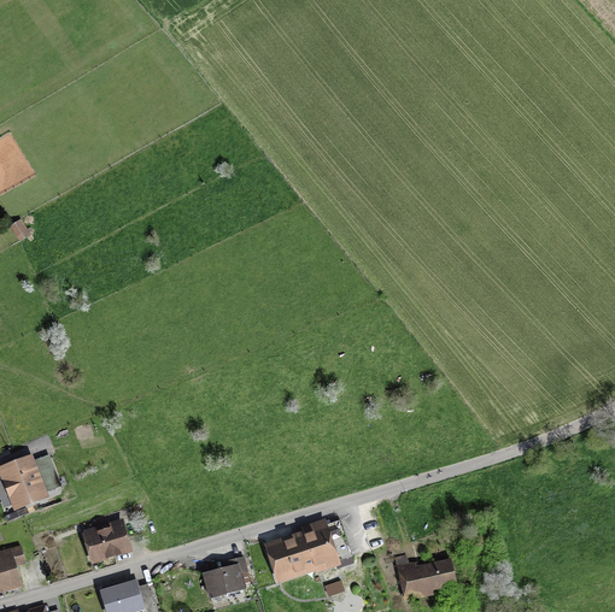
[(28,229),(18,215),(7,221),(17,236),(28,229)]
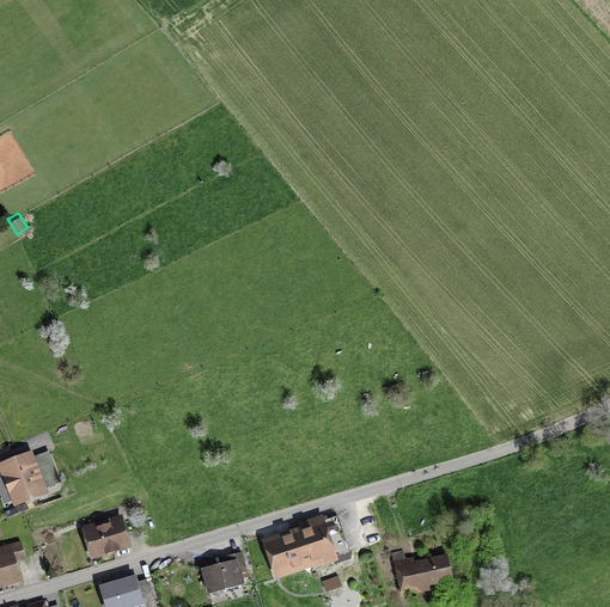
[(32,449),(0,460),(0,474),(12,506),(48,492),(46,486),(58,480),(46,449),(34,454),(32,449)]
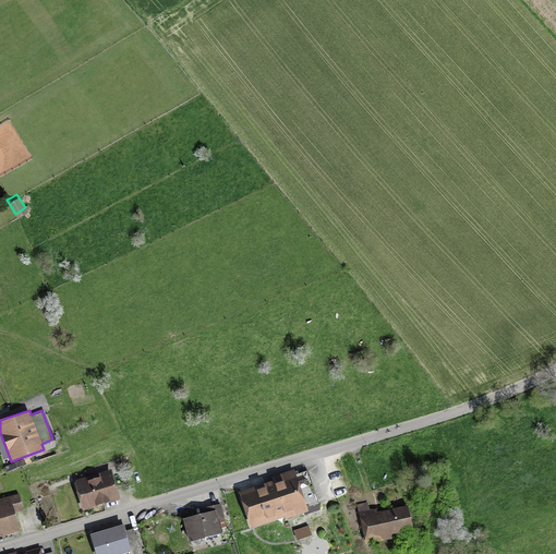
[(274,480),(237,492),(249,526),(306,507),(294,467),(272,474),(274,480)]
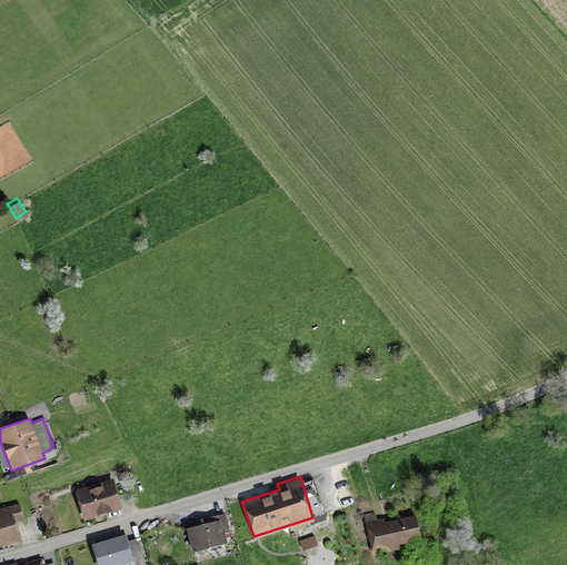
[(112,478),(75,491),(83,521),(122,508),(112,478)]
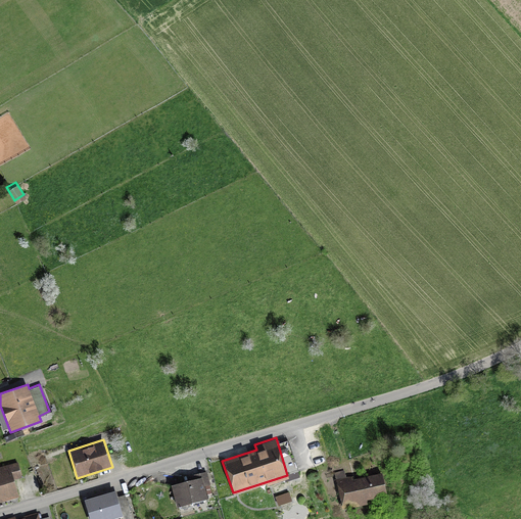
[(15,463),(0,467),(0,501),(18,496),(13,479),(19,477),(15,463)]
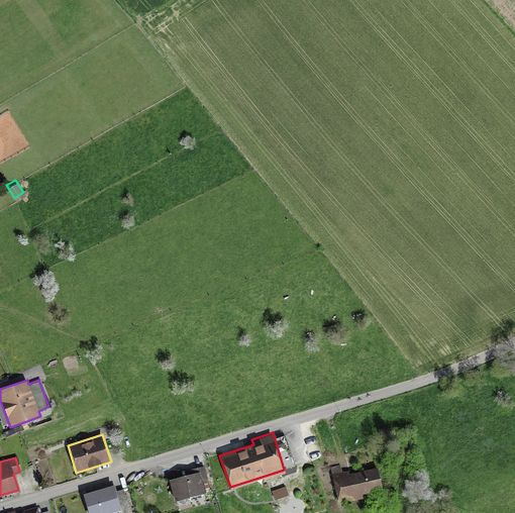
[(339,464),(328,466),(337,500),(383,489),(377,467),(350,474),(349,469),(341,471),(339,464)]
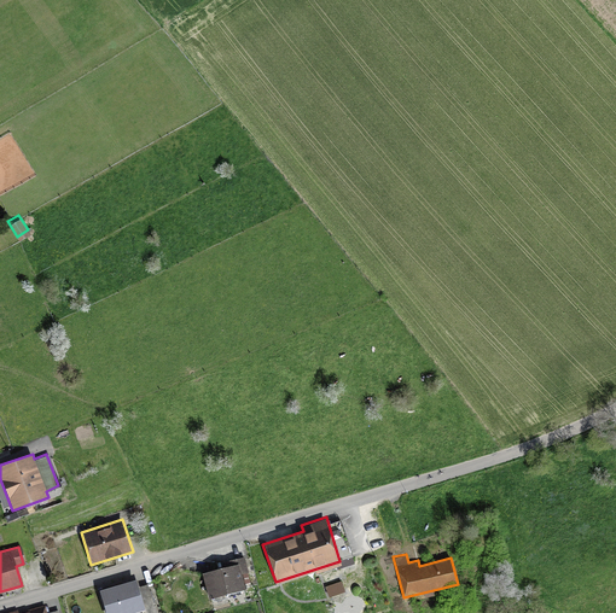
[(233,562),(202,571),(209,597),(247,588),(242,572),(247,571),(243,558),(232,560),(233,562)]
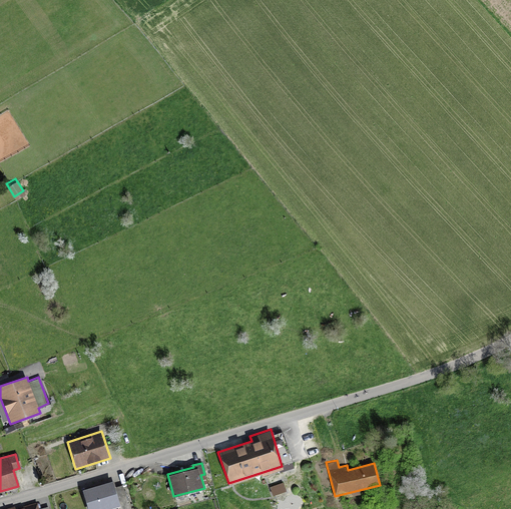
[(110,482),(83,490),(89,508),(92,508),(115,502),(117,508),(127,508),(128,508),(121,485),(112,488),(110,482)]
